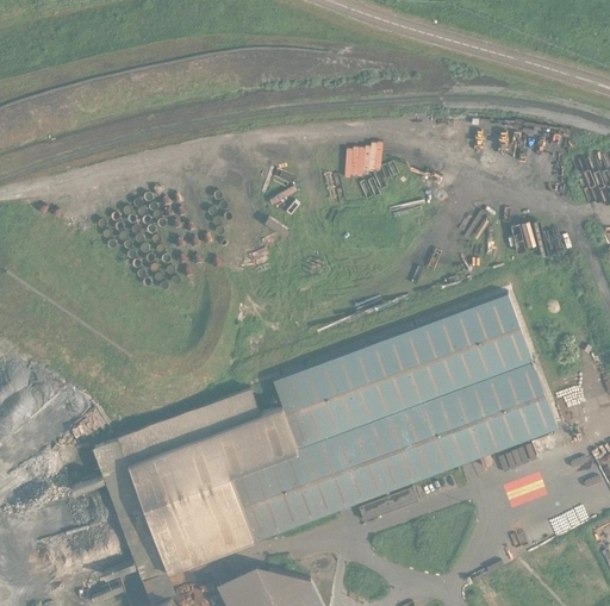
[(269,189),(282,195),(287,185),(275,179),(269,189)]
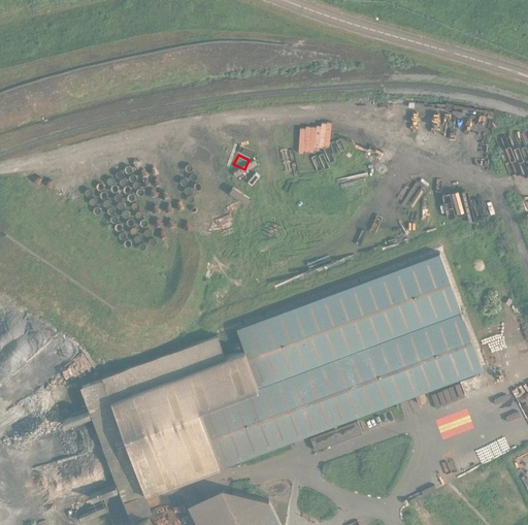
[(383,202),(391,193),(383,186),(374,196),(383,202)]
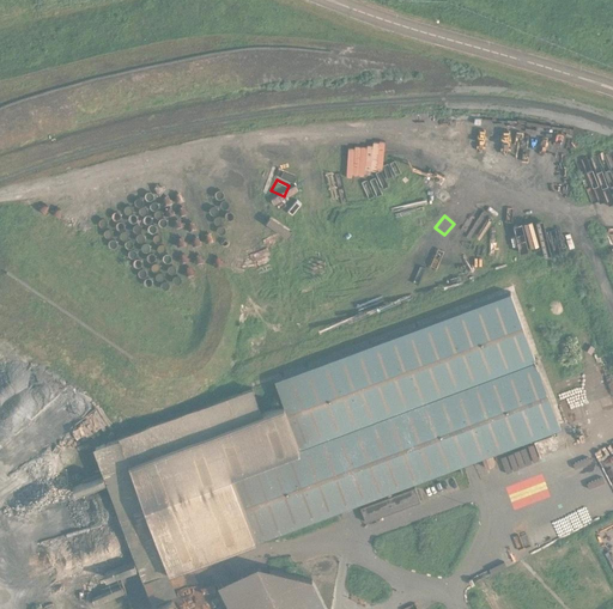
[(386,495),(389,494),(559,431),(509,296),(273,383),(283,408),(260,416),(250,391),(93,450),(139,570),(151,603),(176,594),(169,573),(255,541),(256,543),(386,495)]
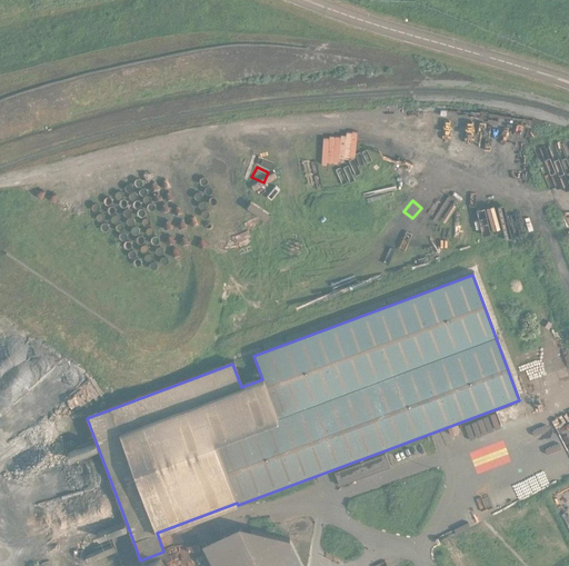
[(93,440),(65,446),(67,457),(96,452),(93,440)]
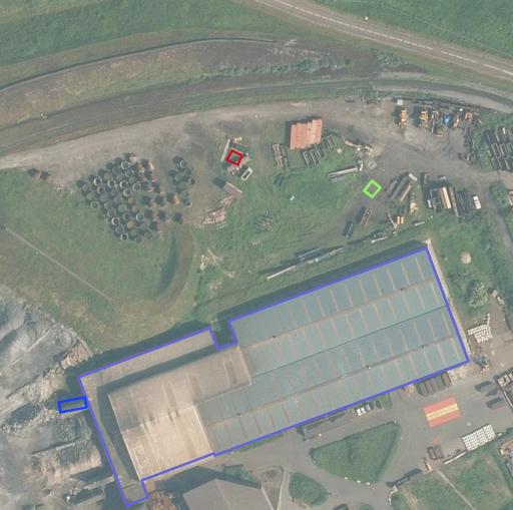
[(302,427),(301,427),(305,440),(351,423),(348,414),(347,412),(347,410),(327,418),(326,414),(323,415),(324,419),(302,427)]
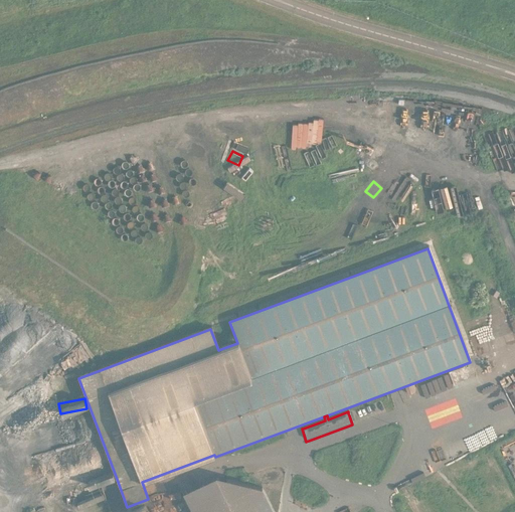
[(215,477),(182,494),(182,495),(190,511),(272,511),(269,506),(269,505),(267,501),(262,491),(262,490),(248,486),(225,481),(226,480),(215,477)]
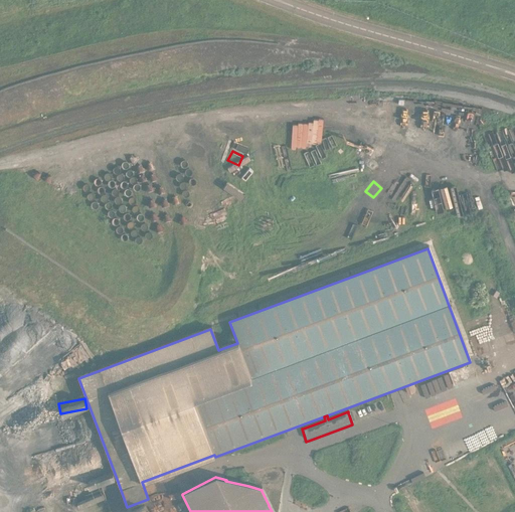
[(76,498),(80,509),(104,500),(100,489),(76,498)]
